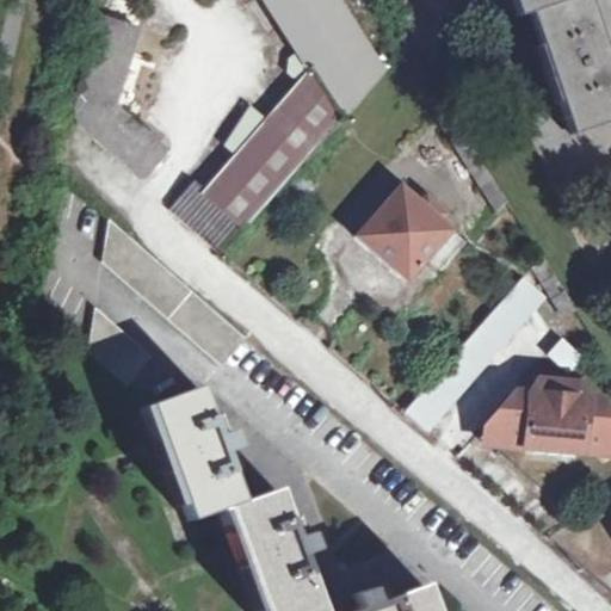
[(263,0),(309,73),(340,121),(341,123),(381,78),(332,0),(263,0)]
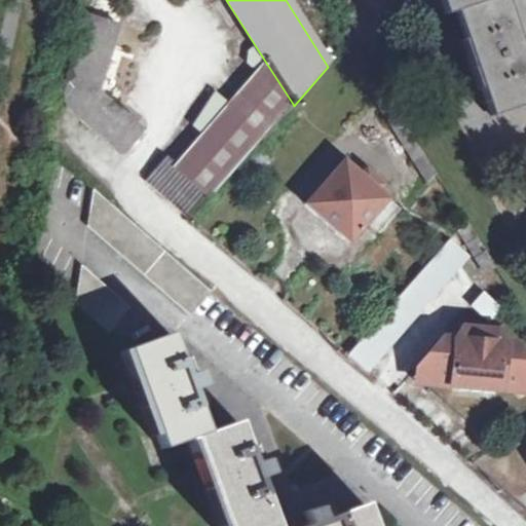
[(452,15),(488,117),(525,105),(525,90),(515,55),(519,54),(515,39),(510,40),(495,0),(491,0),(486,2),(484,0),(436,0),(443,17),(452,15)]
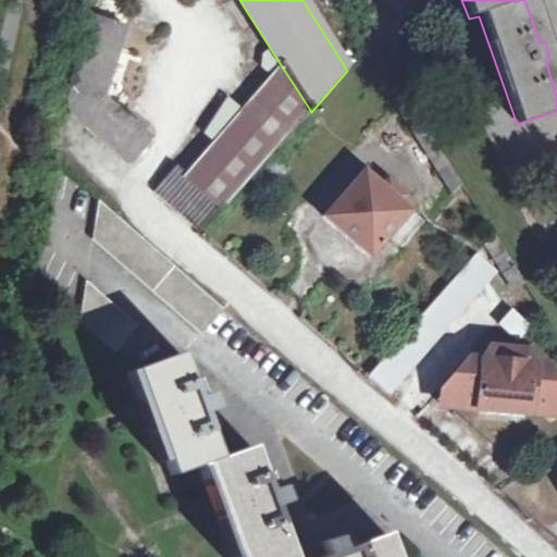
[(152,141),(100,98),(123,31),(94,20),(71,87),(66,100),(71,118),(126,165),(132,164),(152,141)]
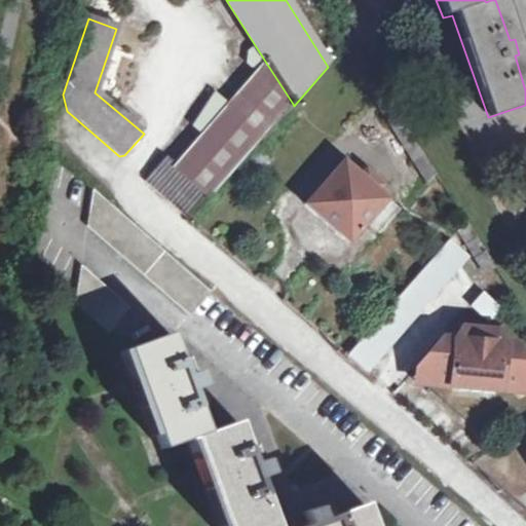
[(293,104),(266,63),(174,170),(163,162),(145,185),(156,194),(191,224),(212,201),(209,198),(293,104)]
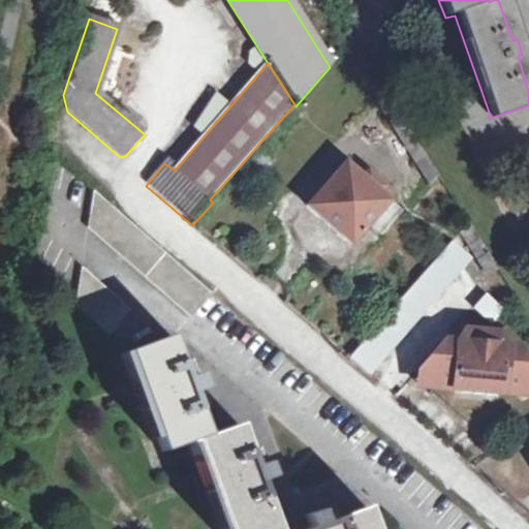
[(424,183),(436,177),(425,159),(381,92),(371,103),(424,183)]
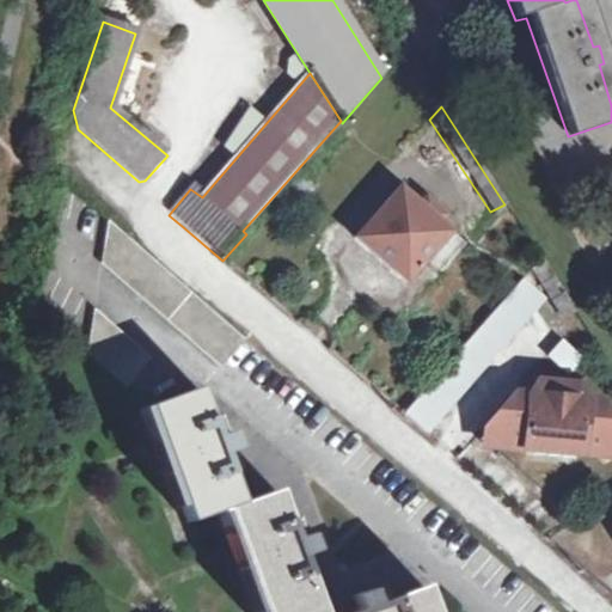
[(371,256),(365,263),(380,277),(387,270),(403,283),(446,233),(436,224),(440,220),(407,190),(402,194),(397,190),(355,240),(371,256)]
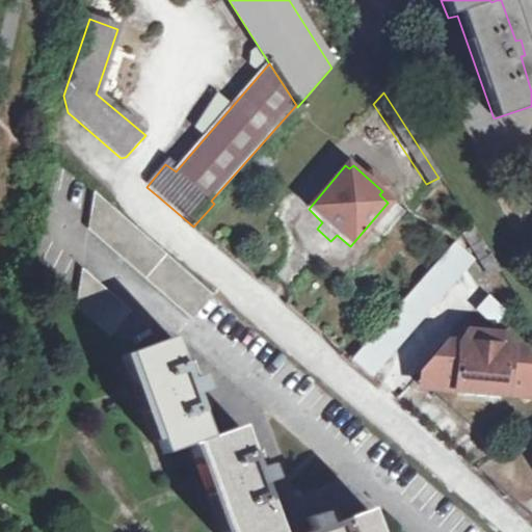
[(217,296),(99,194),(91,231),(195,322),(217,296)]
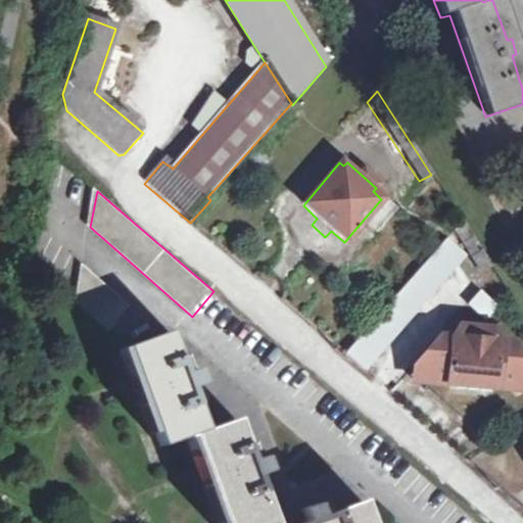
[(479,275),(489,268),(460,221),(450,232),(464,252),(479,275)]
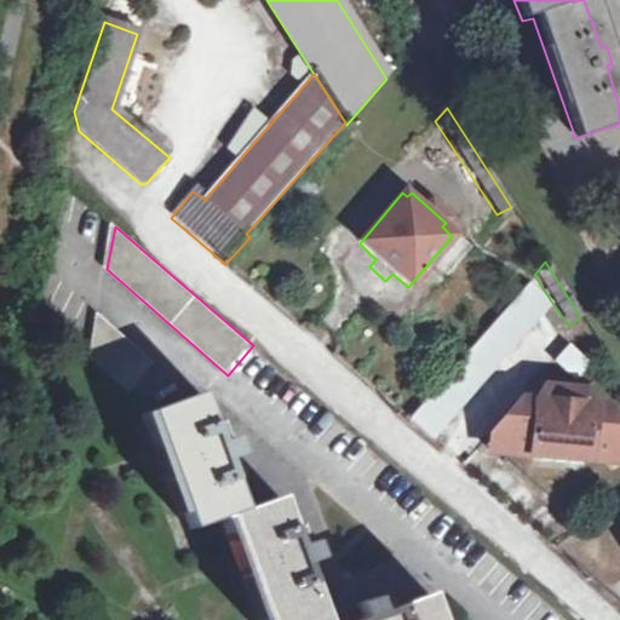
[(495,319),(407,423),(426,441),(550,299),(534,275),(495,319)]
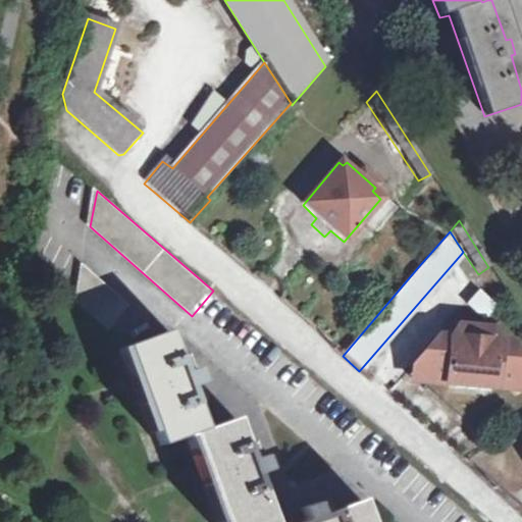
[(73,299),(108,330),(126,308),(81,266),(73,299)]
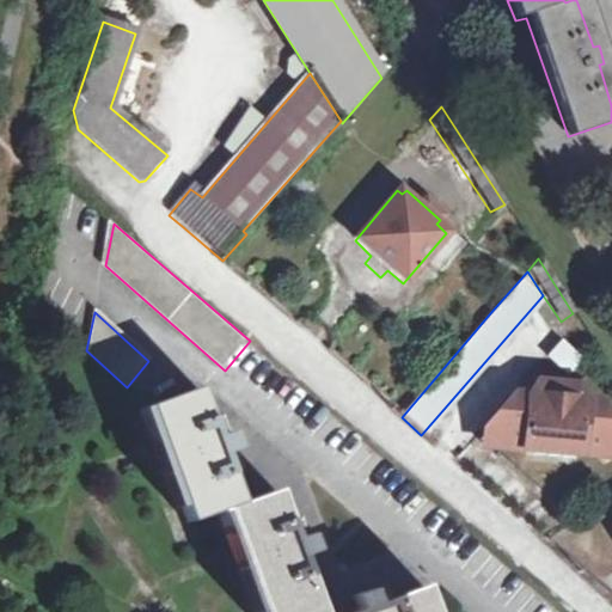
[(560,337),(548,356),(570,373),(583,355),(560,337)]
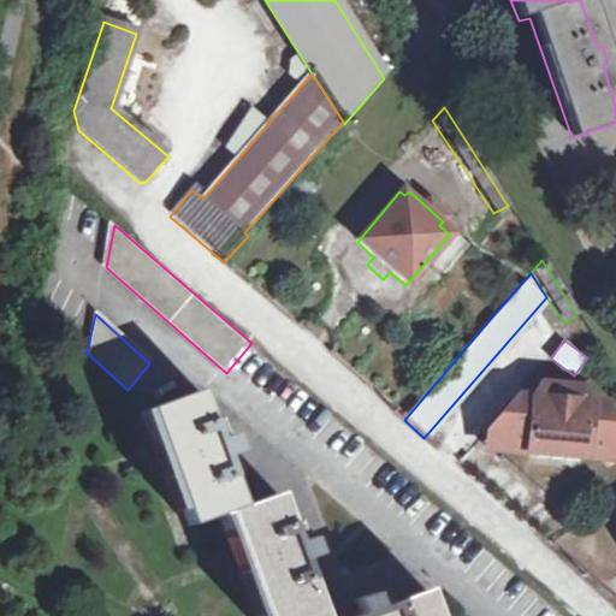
[(496,452),(508,452),(615,460),(615,400),(587,395),(584,379),(546,375),(538,390),(523,389),(490,430),(485,444),(496,452)]
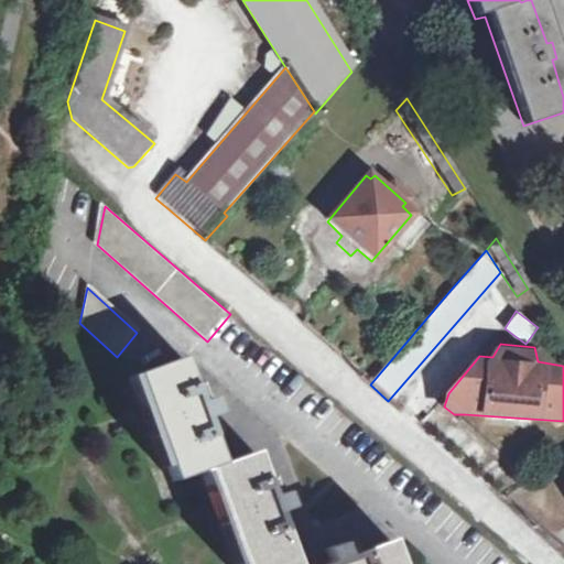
[(336,561),(331,548),(314,553),(316,563),(284,563),(274,531),(270,516),(281,511),(275,496),(263,499),(258,484),(248,454),(214,463),(204,434),(199,420),(213,415),(207,399),(194,402),(190,388),(180,358),(133,372),(167,479),(198,469),(230,563),(402,563),(396,542),(351,555),(336,561)]
